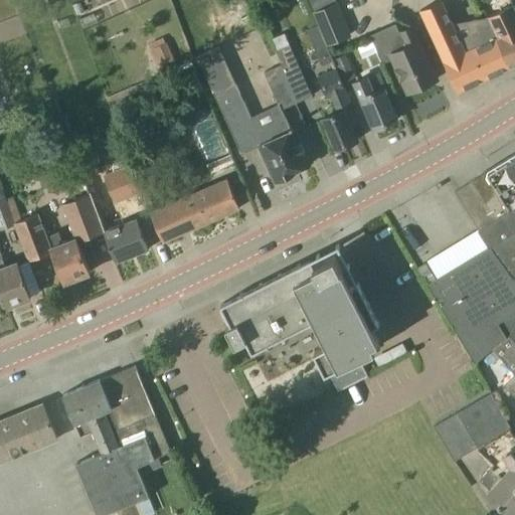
[(462,43),(453,23),(442,0),(421,10),(441,49),(439,50),(458,92),(510,67),(497,38),(492,28),(462,43)]
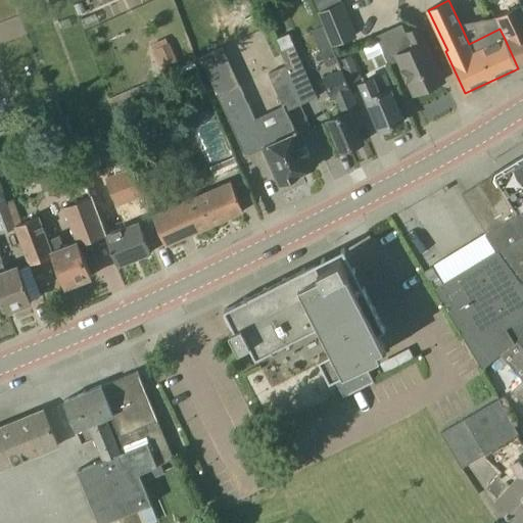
[(343,1),(318,11),(332,46),(358,36),(343,1)]
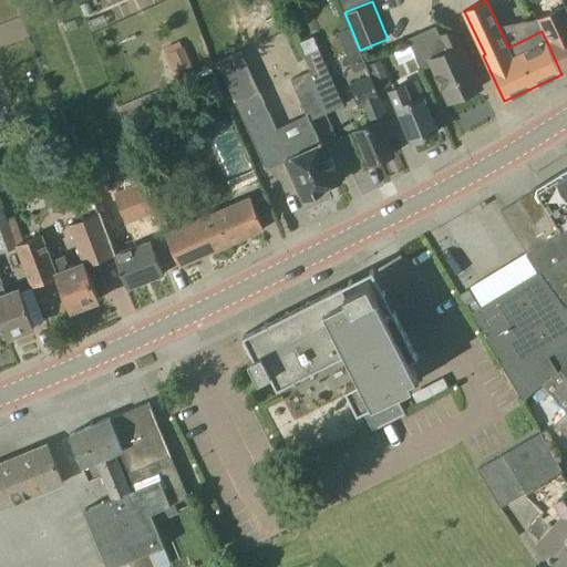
[(547,42),(562,74),(563,74),(562,73),(566,70),(566,8),(566,6),(537,19),(543,31),(542,31),(547,42)]
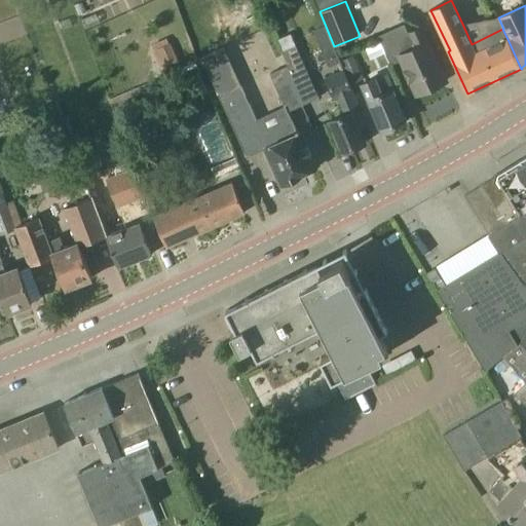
[(422,27),(410,33),(405,23),(379,35),(392,64),(401,61),(416,94),(448,79),(429,41),(422,27)]
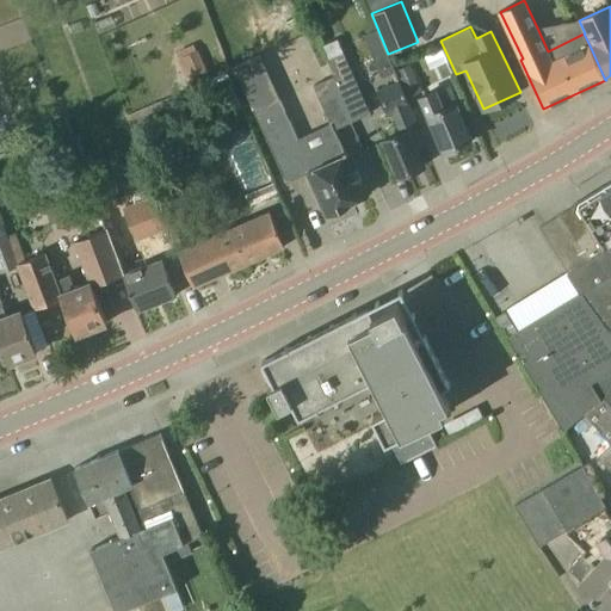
[(335,76),(346,104),(363,97),(345,53),(328,60),(335,76)]
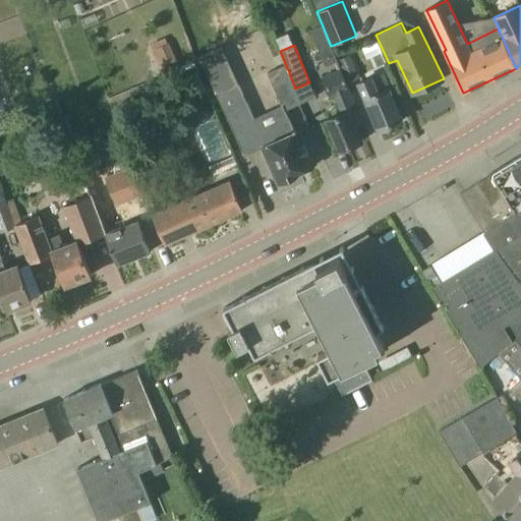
[(293,126),(289,118),(261,131),(221,47),(199,57),(218,95),(245,155),(262,147),(279,183),(296,175),(295,174),(314,166),(295,125),(293,126)]
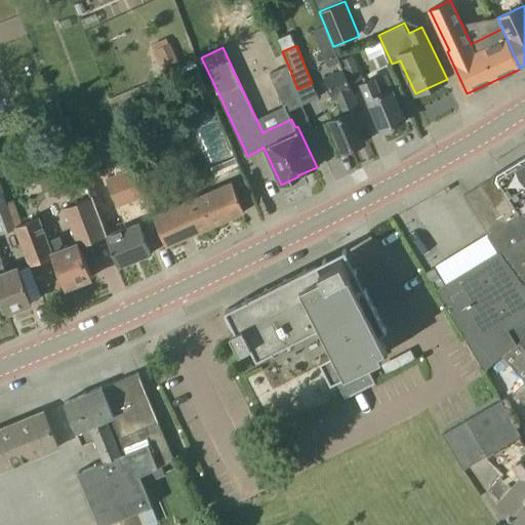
[(340,61),(344,69),(351,84),(364,79),(354,54),(340,61)]
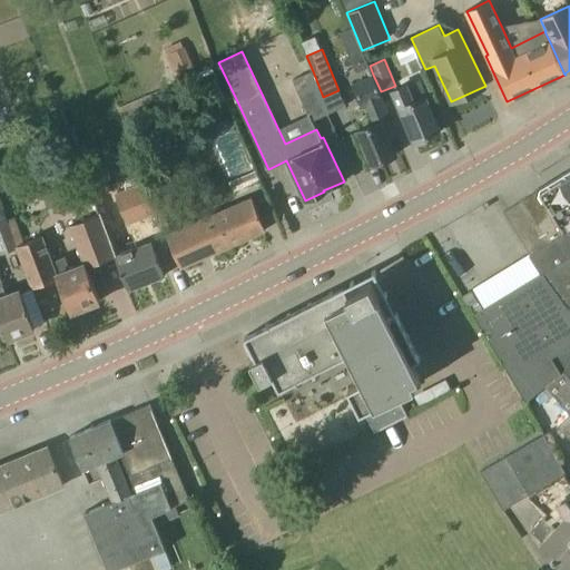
[(323,97),(313,71),(307,74),(304,75),(293,79),(308,116),(310,115),(313,121),(330,114),(323,97)]
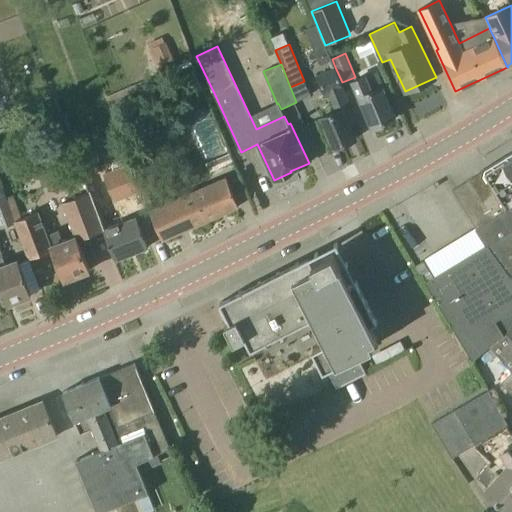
[(357,119),(342,82),(335,67),(316,75),(324,94),(329,92),(337,111),(321,118),(333,148),(356,138),(350,122),(357,119)]
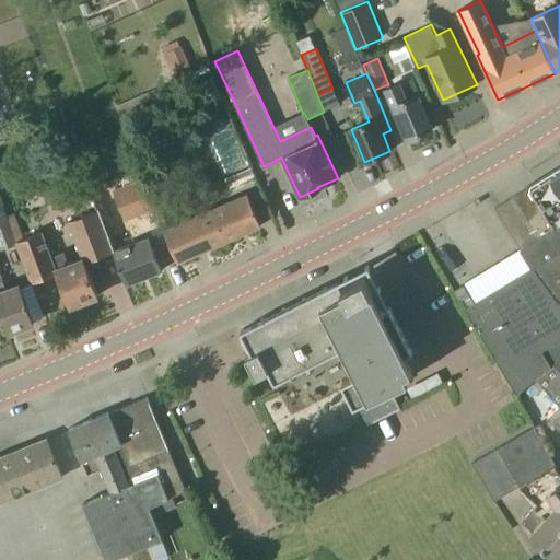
[(395,111),(408,140),(432,129),(418,94),(405,100),(398,84),(387,89),(396,109),(395,111)]
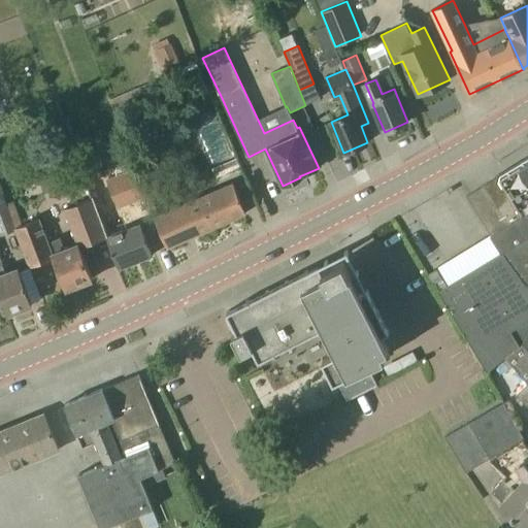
[(527,234),(527,158),(467,196),(500,251),(527,234)]
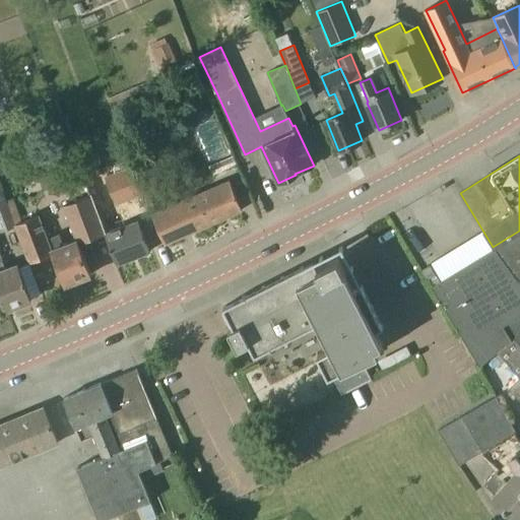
[(96,211),(106,207),(144,193),(133,166),(94,180),(85,184),(90,195),(96,211)]
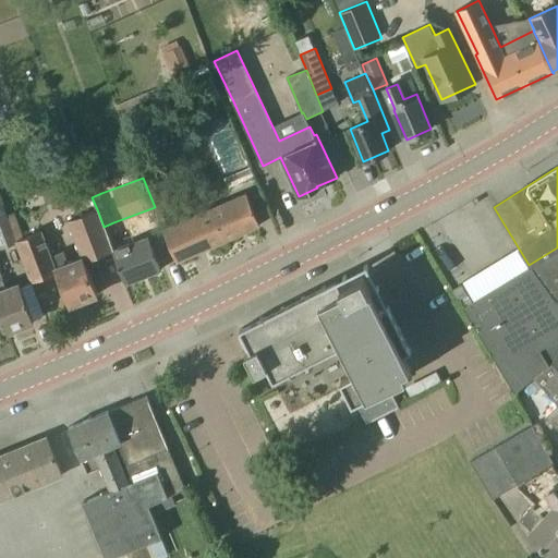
[(164,228),(178,262),(261,225),(246,193),(164,228)]
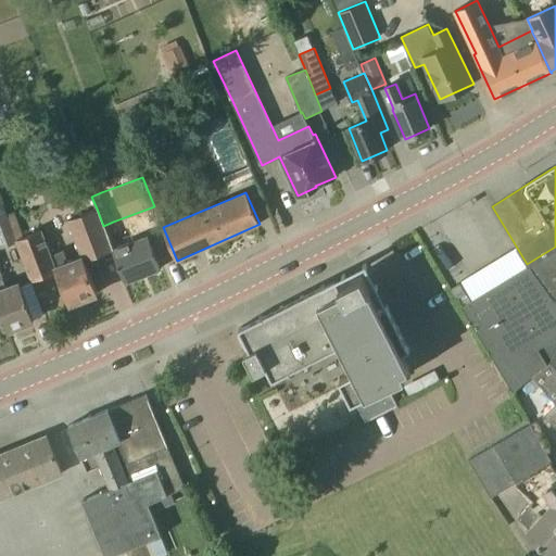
[(0,241),(1,245),(16,240),(8,215),(0,196),(0,241)]
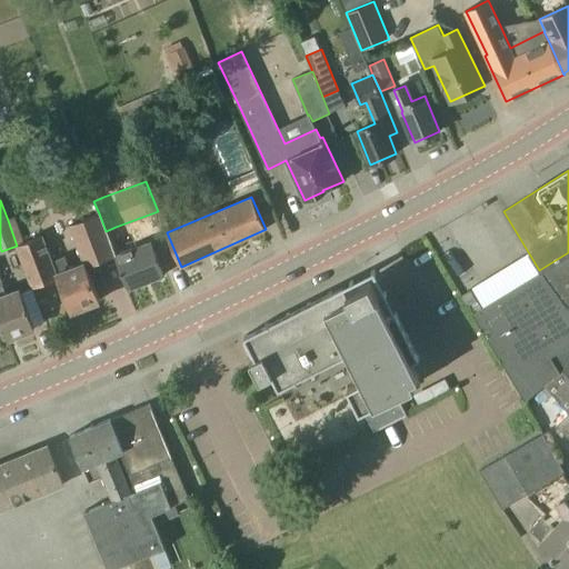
[(116,256),(109,239),(106,231),(99,213),(70,225),(85,263),(70,268),(66,255),(51,260),(42,236),(26,242),(16,217),(8,220),(17,246),(33,287),(58,278),(71,311),(100,300),(88,266),(116,256)]
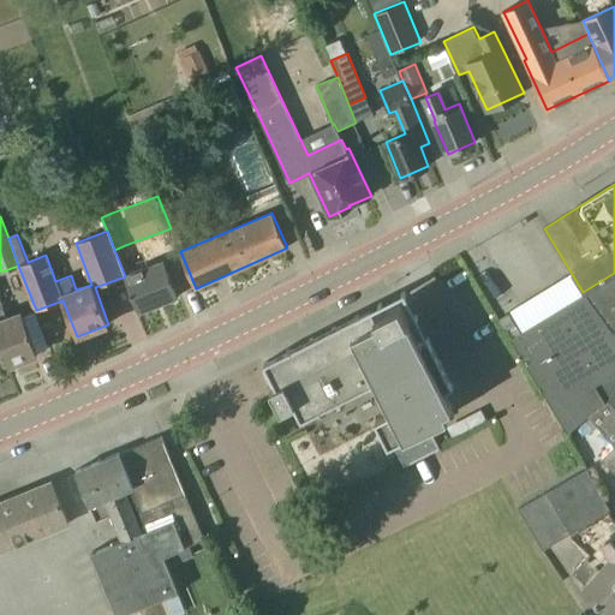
[(148,266),(144,255),(142,249),(118,258),(125,276),(139,312),(179,296),(165,260),(148,266)]
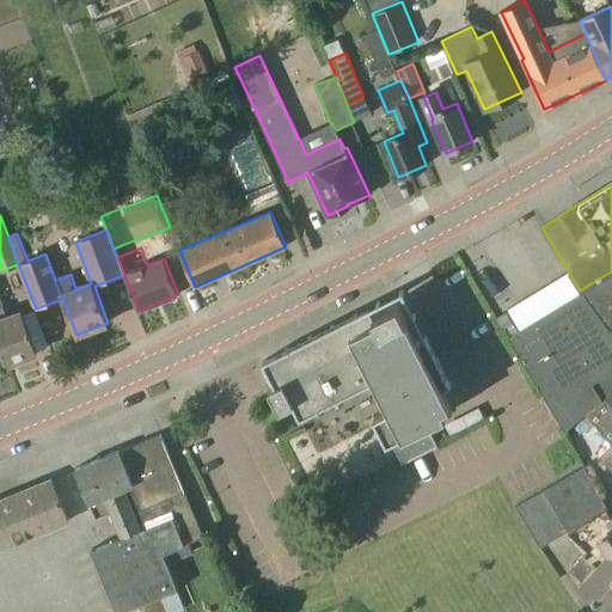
[(611,271),(580,291),(581,293),(528,325),(508,337),(565,432),(586,414),(593,422),(607,408),(611,403),(611,271)]
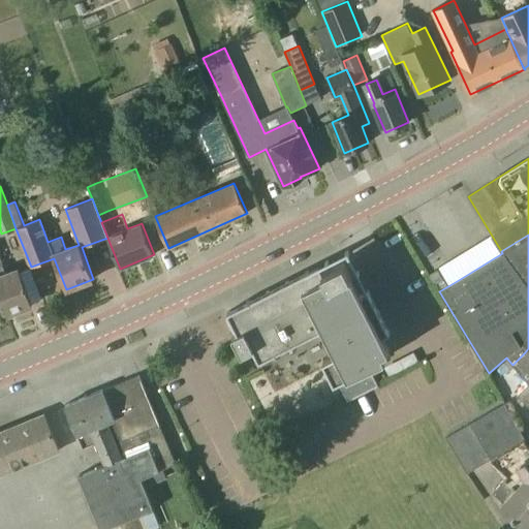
[(21,311),(22,311),(28,309),(29,306),(33,304),(21,269),(6,274),(0,256),(0,301),(5,314),(18,310),(21,311)]
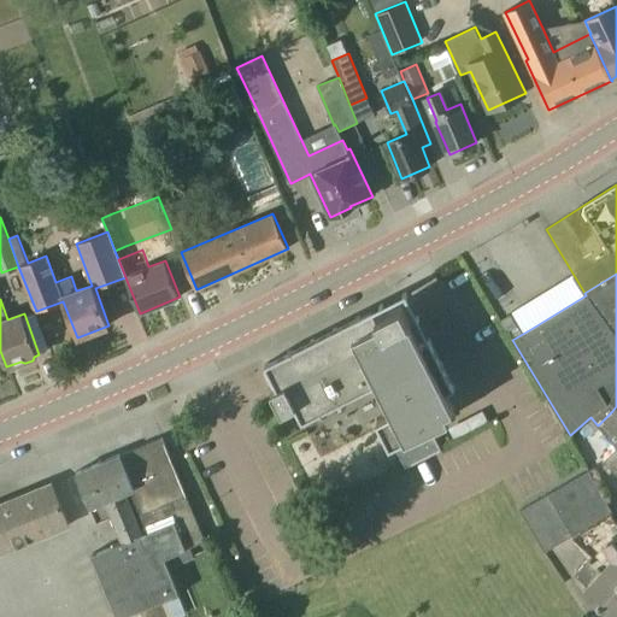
[(277,388),(271,392),(282,413),(295,407),(303,421),(377,383),(393,415),(377,423),(391,448),(395,446),(406,466),(441,448),(430,428),(450,418),(458,415),(454,407),(446,392),(456,388),(430,339),(421,344),(411,325),(401,306),(377,318),(372,309),(265,364),(276,385),(277,388)]
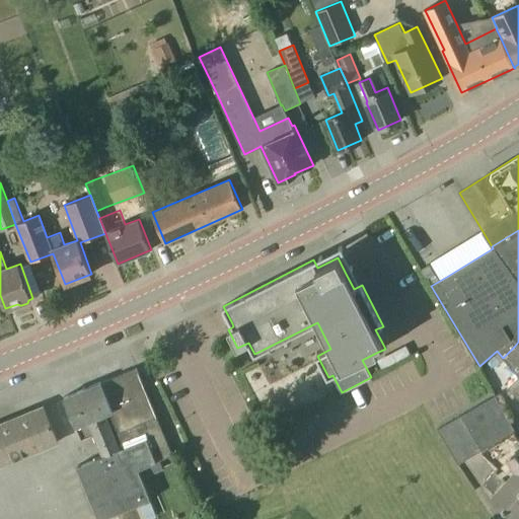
[(518,351),(515,346),(503,358),(518,375),(514,379),(518,385),(518,351)]
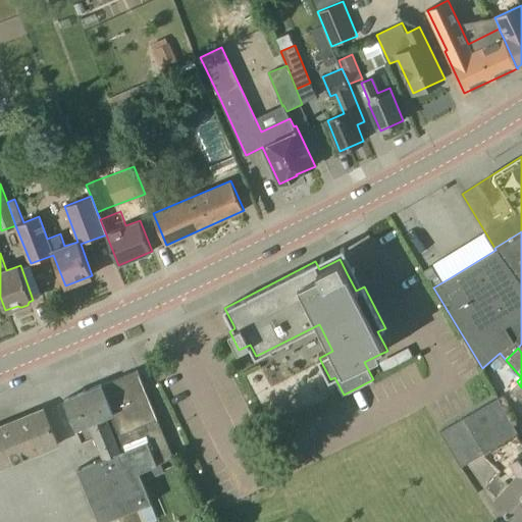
[(285,365),(269,372),(266,364),(246,373),(262,410),(298,394),(285,365)]
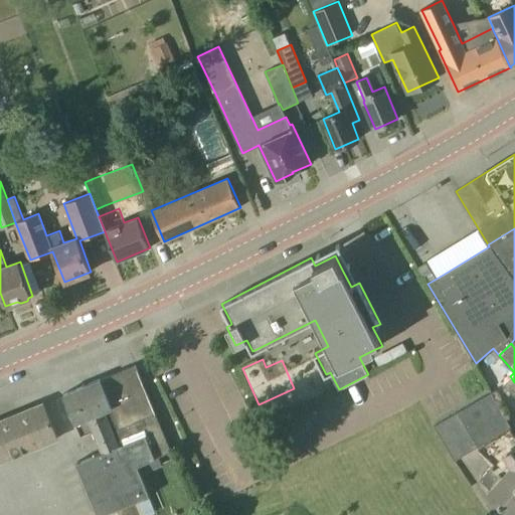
[(171,451),(137,367),(136,365),(63,394),(79,437),(92,432),(94,436),(100,450),(102,453),(77,463),(99,514),(102,514),(136,501),(141,514),(143,514),(144,514),(148,514),(157,512),(142,476),(155,470),(150,460),(171,451)]
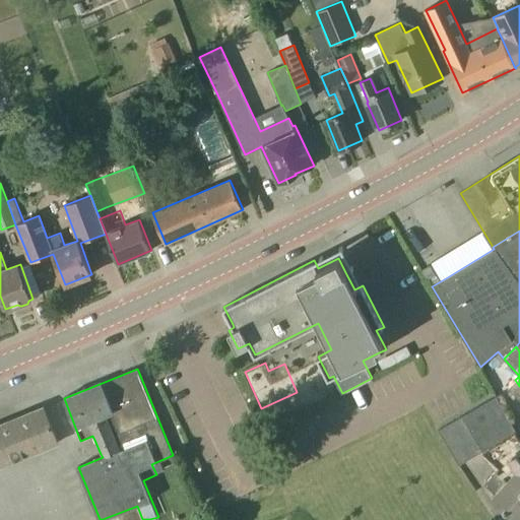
[(519,386),(515,380),(510,386),(509,388),(516,396),(519,399),(519,429),(518,432),(497,396),(494,397),(519,441),(519,386)]
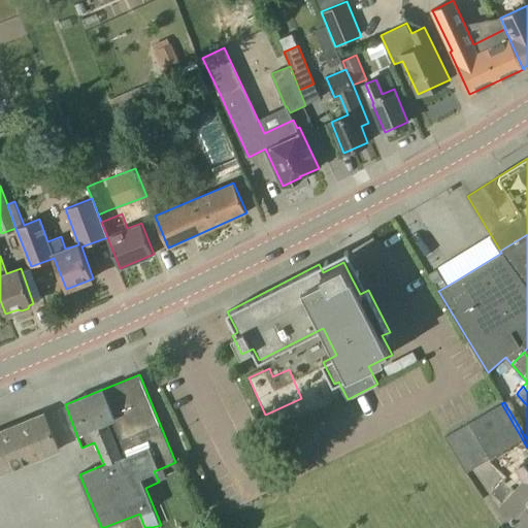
[(527,448),(501,403),(468,423),(490,458),(508,472),(527,495),(527,448)]
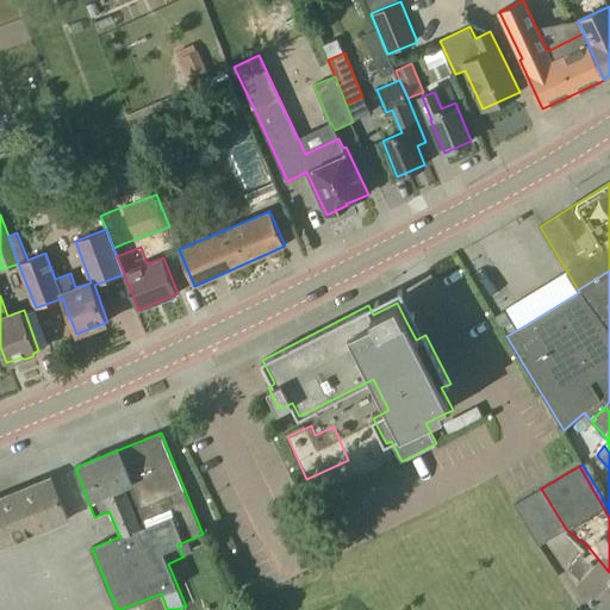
[(68,520),(51,477),(0,498),(0,540),(2,546),(68,520)]
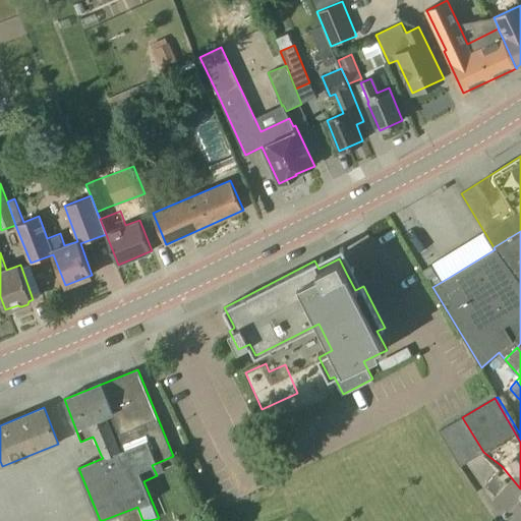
[(478,456),(483,452),(462,417),(440,430),(460,466),(478,456)]
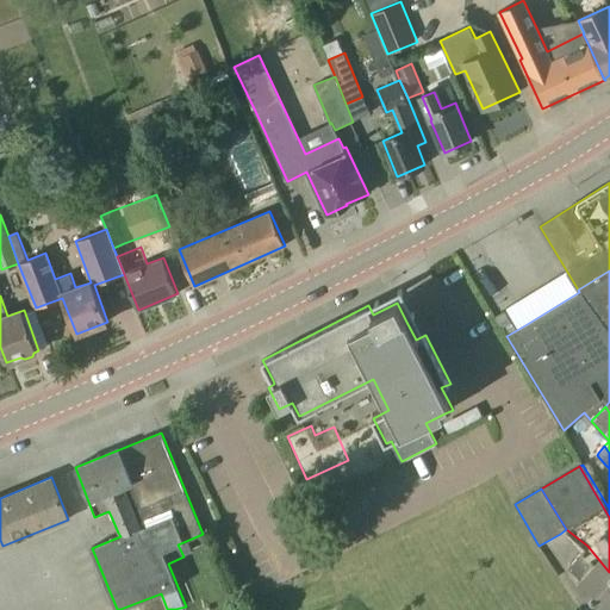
[(609,572),(587,546),(585,549),(568,567),(582,579),(578,582),(603,609),(608,609),(609,608),(609,572)]
